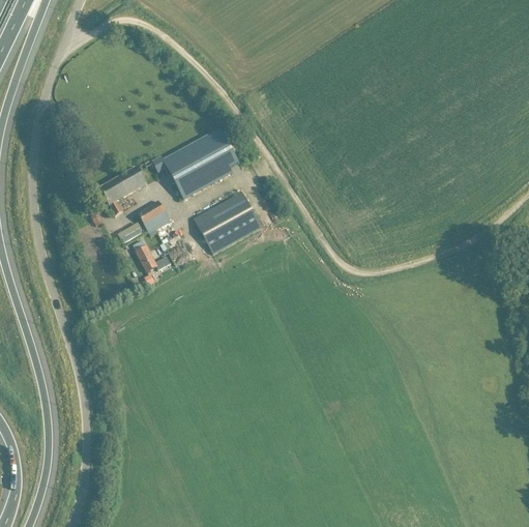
[(168,166),(184,198),(234,172),(231,167),(240,162),(224,128),(165,157),(163,154),(154,158),(159,170),(168,166)]
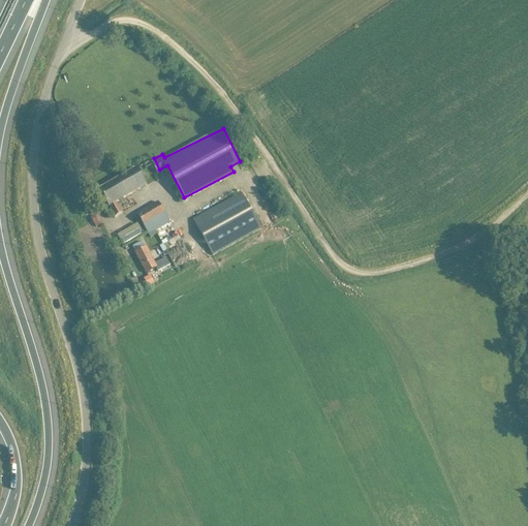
[(114,214),(121,211),(116,202),(147,184),(135,165),(98,187),(107,204),(114,214)]
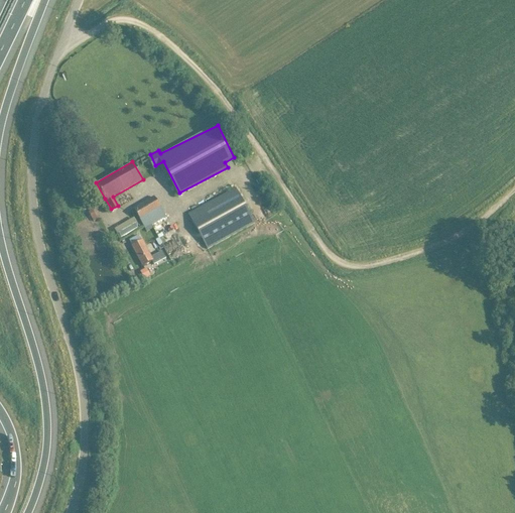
[(235,185),(226,190),(187,211),(207,246),(254,221),(235,185)]
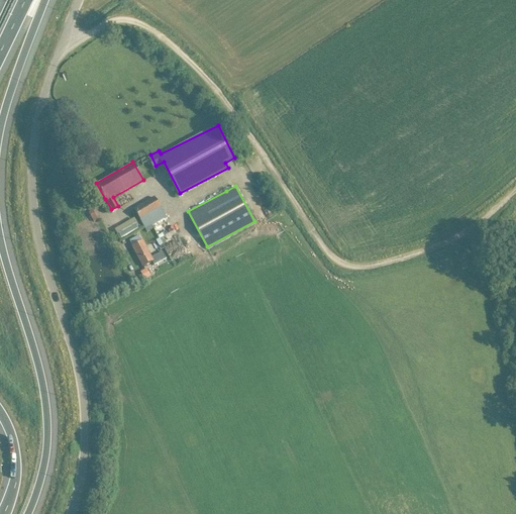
[(144,227),(166,214),(152,194),(131,207),(144,227)]
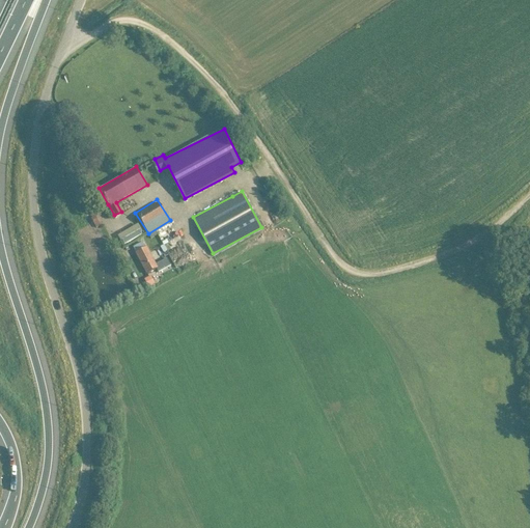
[(142,241),(134,244),(133,245),(135,250),(146,271),(156,267),(158,270),(170,264),(166,256),(154,262),(144,245),(142,241)]
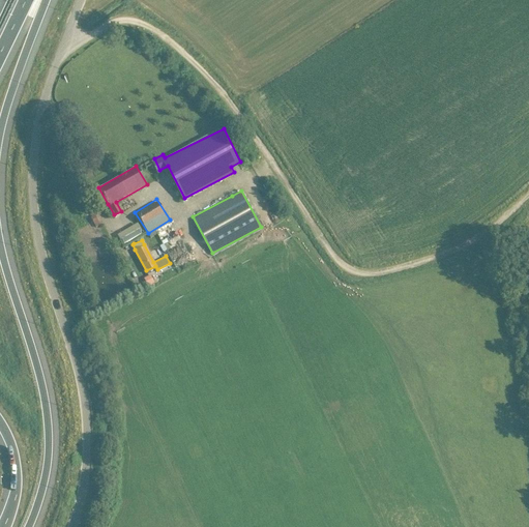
[(144,275),(147,283),(154,279),(151,272),(144,275)]
